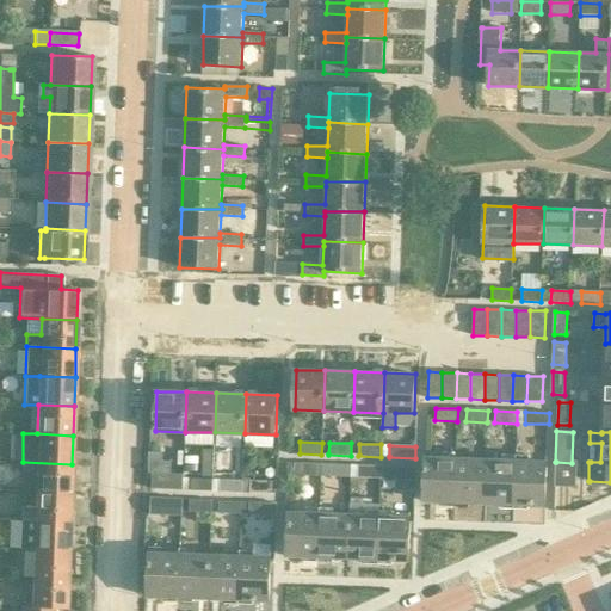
[(425,458),(424,500),(440,500),(440,505),(455,505),(456,452),(444,452),(444,458),(425,458)]
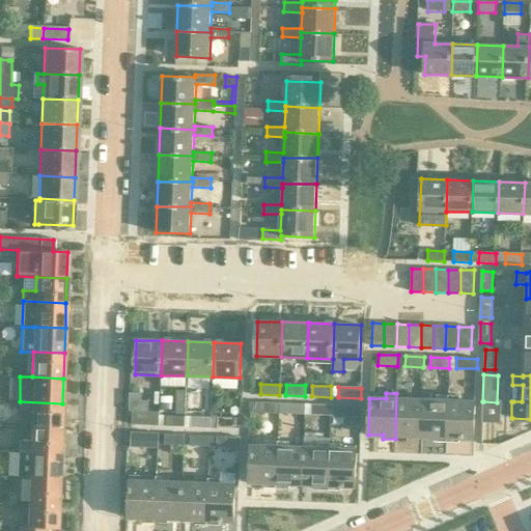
[(396,393),(395,439),(408,440),(408,436),(421,437),(422,400),(408,399),(408,394),(396,393)]
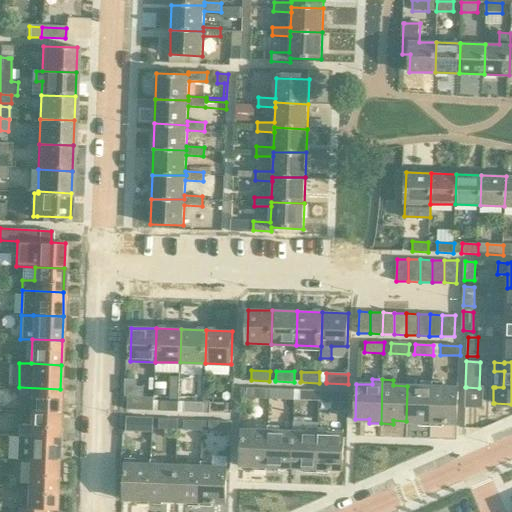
[(407,386),(406,421),(419,421),(419,425),(431,425),(432,381),(422,380),(421,386),(407,386)]
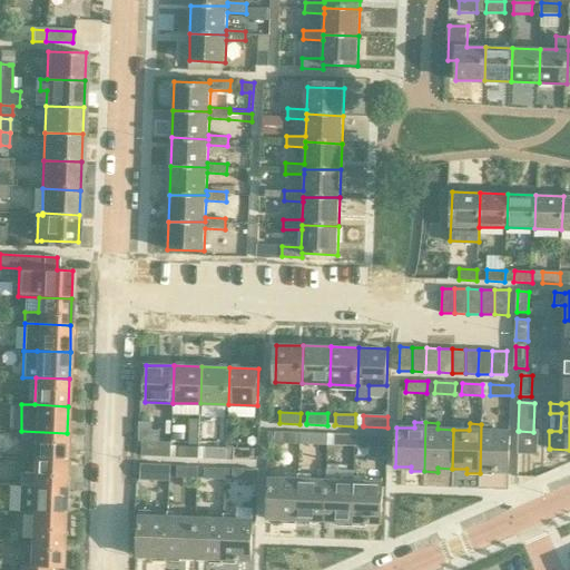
[(481,424),(480,473),(493,473),(493,470),(509,471),(511,431),(493,431),(494,424),(481,424)]
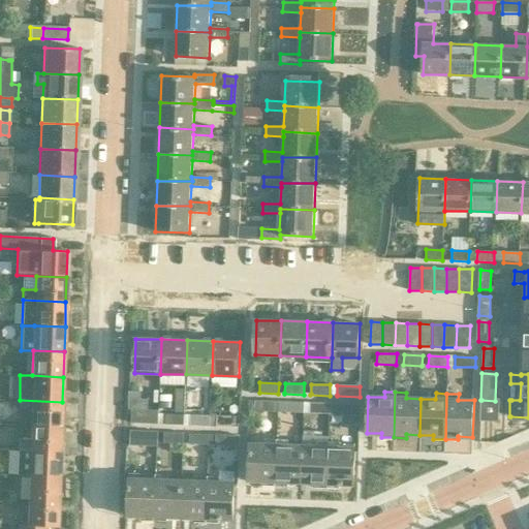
[(18,425),(30,426),(61,427),(62,402),(20,400),(18,425)]
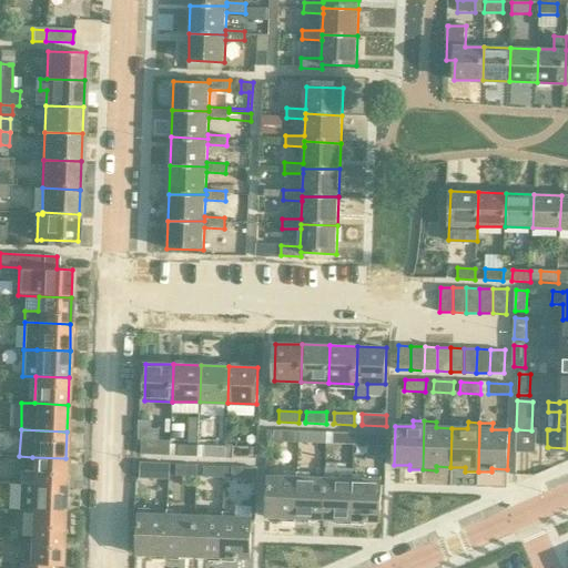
[(298,443),(300,430),(273,430),(273,442),(298,443)]
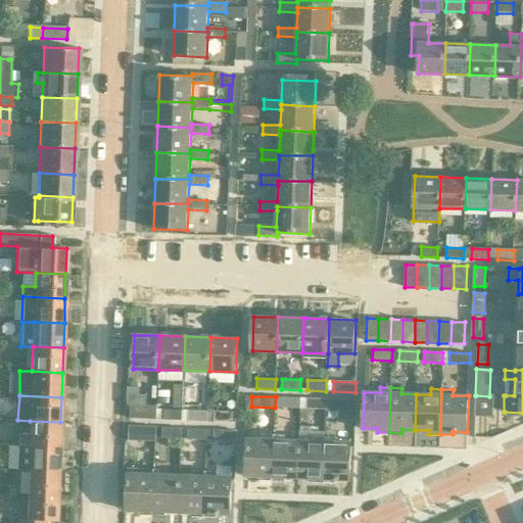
[(300,409),(300,397),(282,397),(281,408),(300,409)]
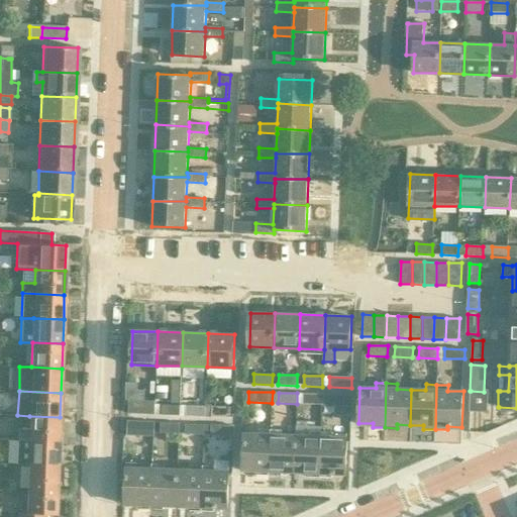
[(322,405),(322,394),(303,393),(303,404),(322,405)]
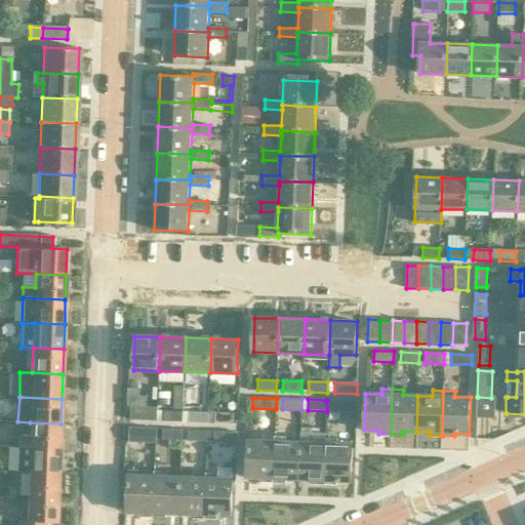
[(333,411),(333,412),(354,413),(354,412),(354,401),(334,400),(333,411)]
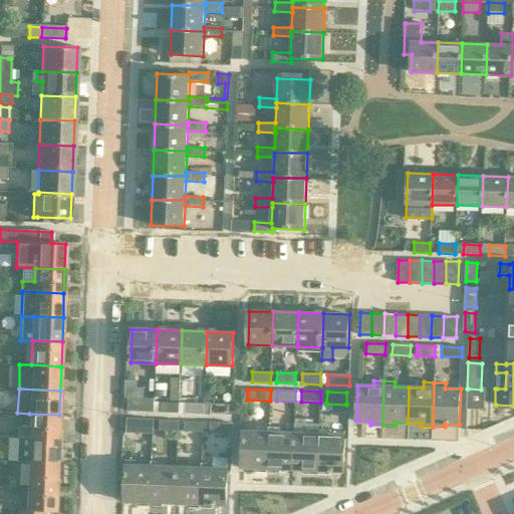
[(129,398),(129,412),(154,413),(155,399),(129,398)]
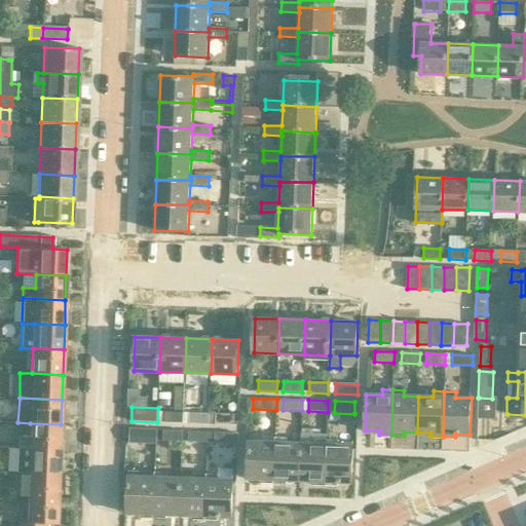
[(163,412),(163,422),(183,423),(183,412),(163,412)]
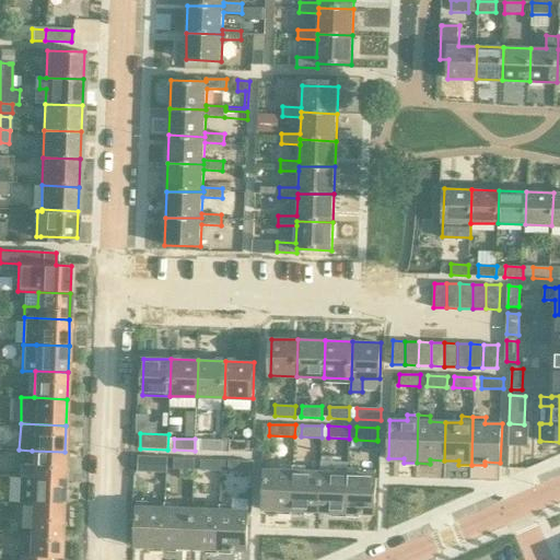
[(201,440),(201,451),(222,452),(222,441),(201,440)]
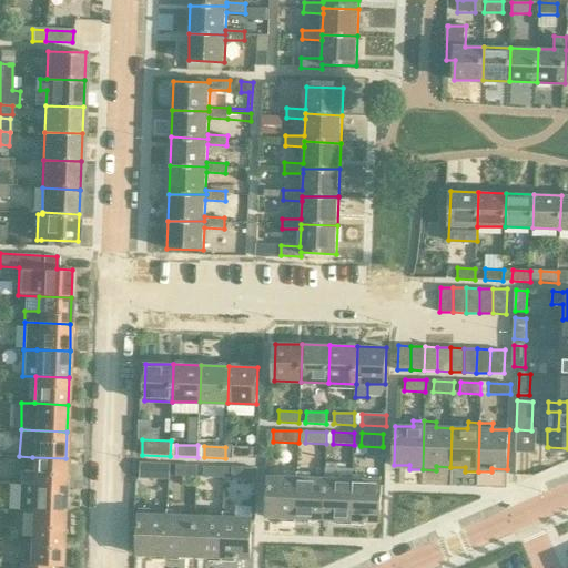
[(233,447),(232,458),(253,459),(253,448),(233,447)]
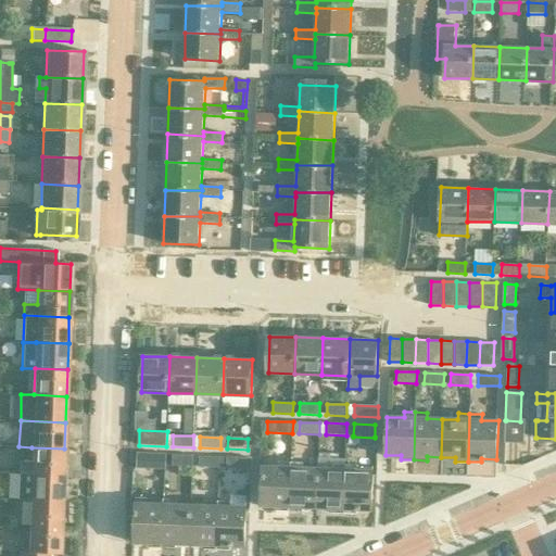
[(19,460),(17,472),(63,475),(64,449),(32,447),(32,460),(19,460)]
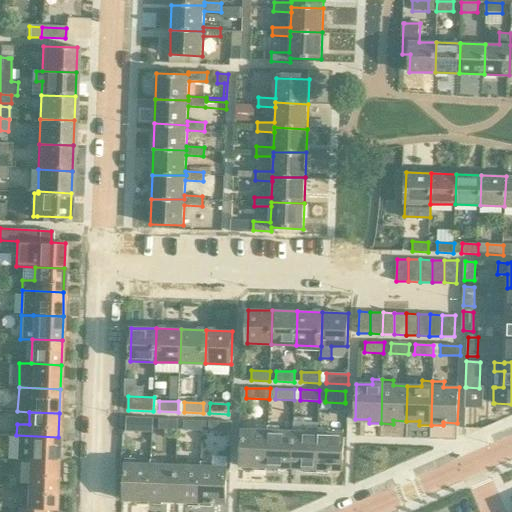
[(128,417),(127,431),(152,432),(153,418),(128,417)]
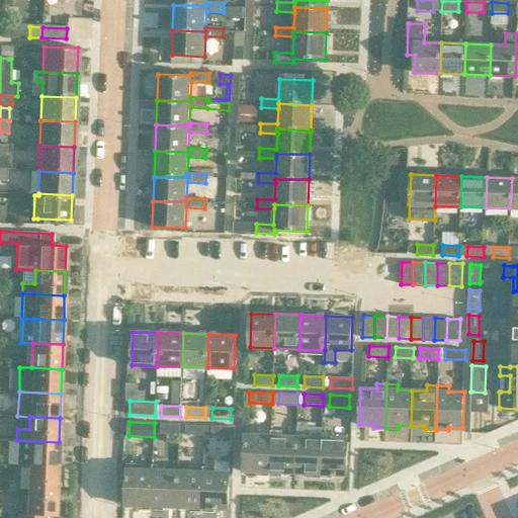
[(179,435),(180,424),(161,423),(160,434),(179,435)]
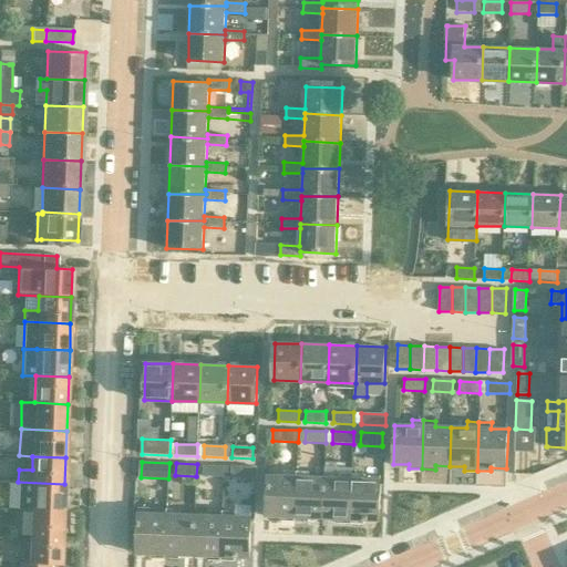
[(224,477),(224,465),(204,464),(203,476),(224,477)]
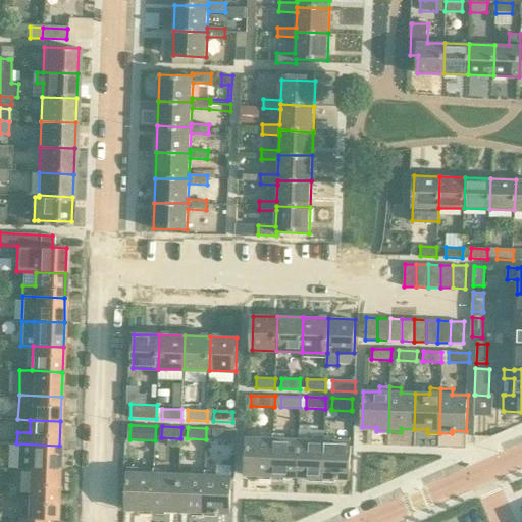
[(232,439),(232,429),(213,428),(213,439),(232,439)]
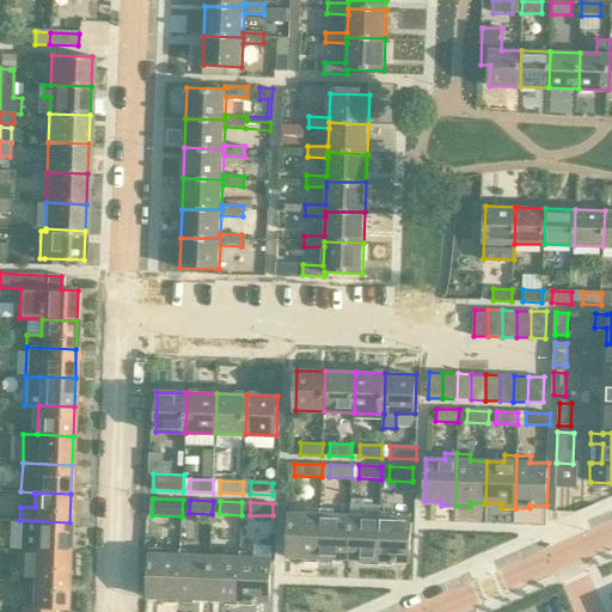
[(304,562),(318,562),(320,508),(307,508),(307,514),(289,514),(288,557),(304,557),(304,562)]
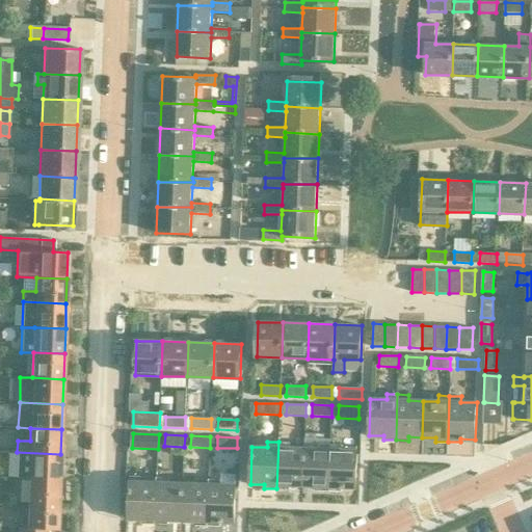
[(278,442),(276,488),(290,488),(290,485),(302,485),(304,449),(290,448),(290,443),(278,442)]
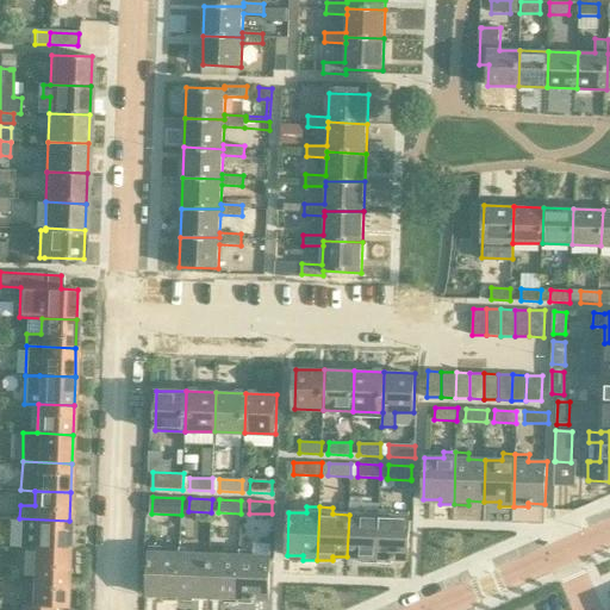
[(349,515),(347,556),(362,558),(362,561),(377,562),(379,509),(366,509),(366,515),(349,515)]
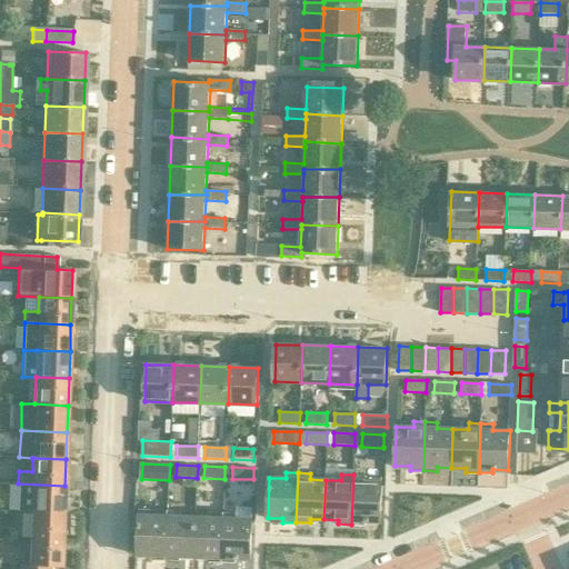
[(353,475),(351,525),(366,525),(366,521),(380,521),(381,481),(366,481),(366,475),(353,475)]
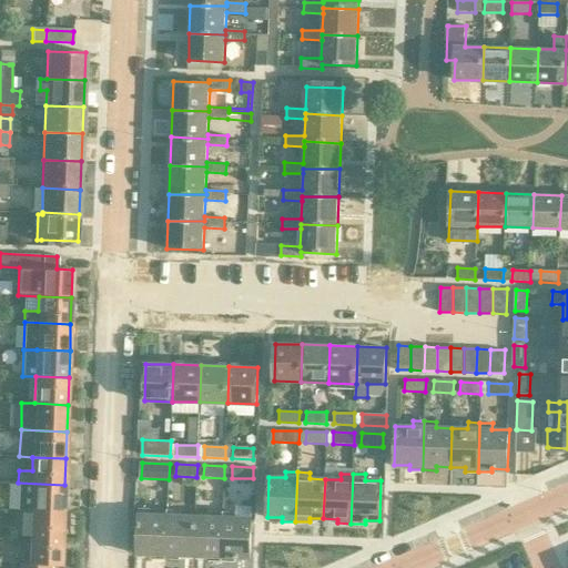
[(18,483),(17,509),(17,510),(30,511),(30,510),(63,511),(64,485),(18,483)]
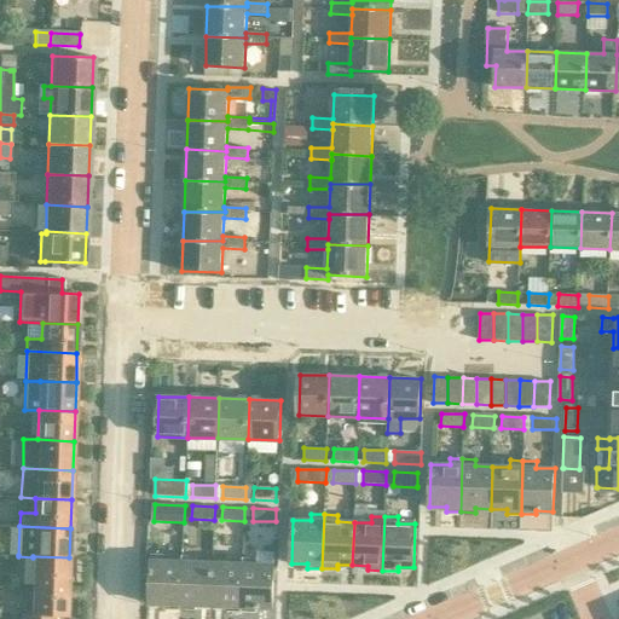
[(167,609),(181,609),(181,601),(183,555),(171,555),(171,561),(152,560),(150,605),(167,606),(167,609)]
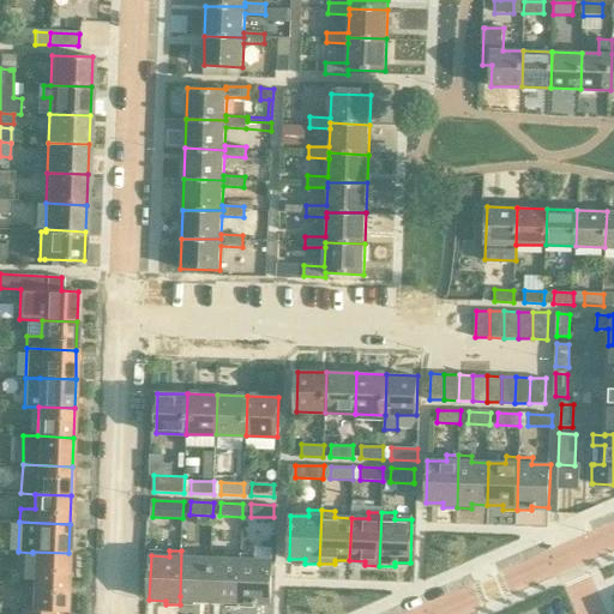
[(180,596),(180,605),(194,605),(194,601),(210,602),(210,596),(211,558),(194,557),(194,552),(181,551),(180,596)]
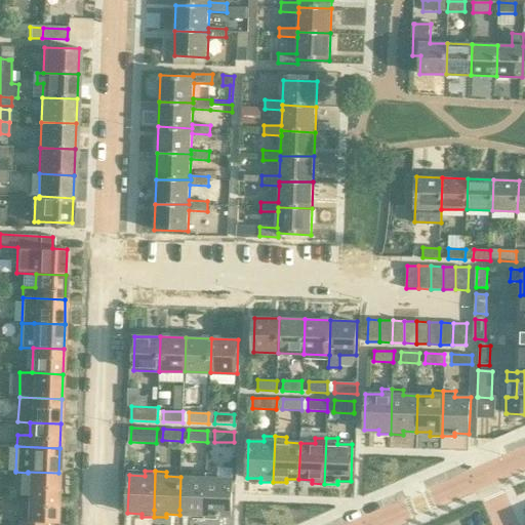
[(28,473),(27,496),(57,497),(58,473),(28,472),(28,473)]
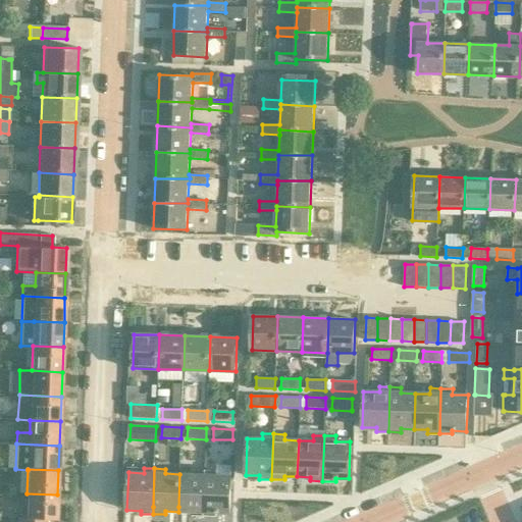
[(178,507),(178,512),(192,512),(192,515),(204,516),(204,507),(205,470),(194,469),(194,474),(179,474),(178,507)]
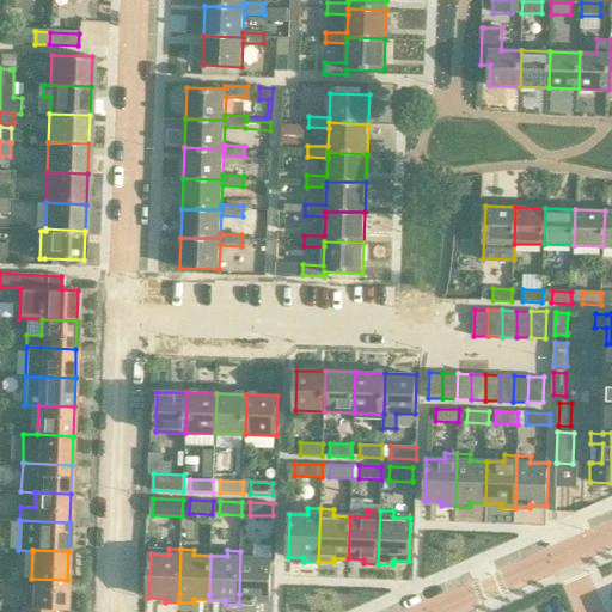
[(239,594),(239,605),(254,605),(254,601),(270,603),(271,557),(254,557),(254,551),(240,551),(239,594)]
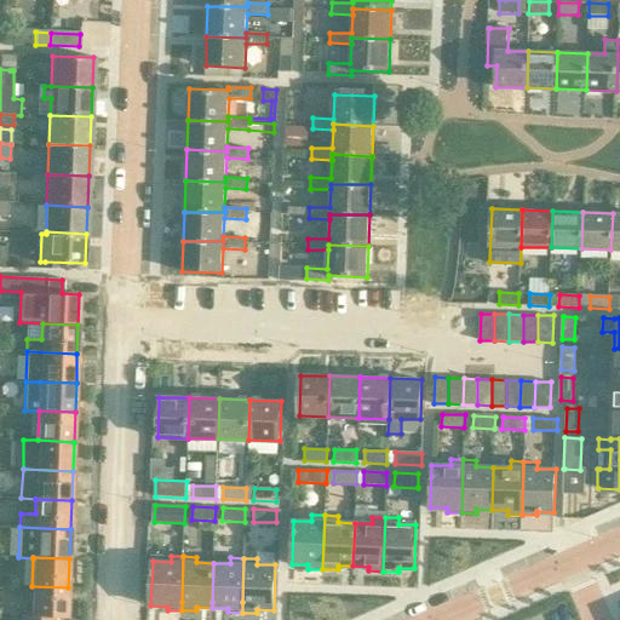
[(53,619),(55,616),(67,616),(68,587),(32,586),(30,614),(22,614),(21,619),(53,619)]
